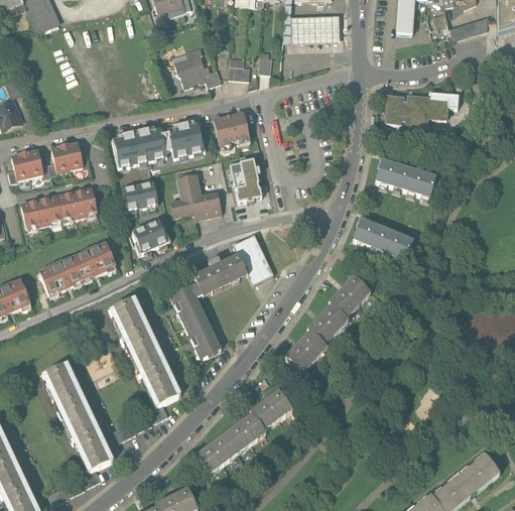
[(0,0),(0,11),(24,2),(23,0),(0,0)]
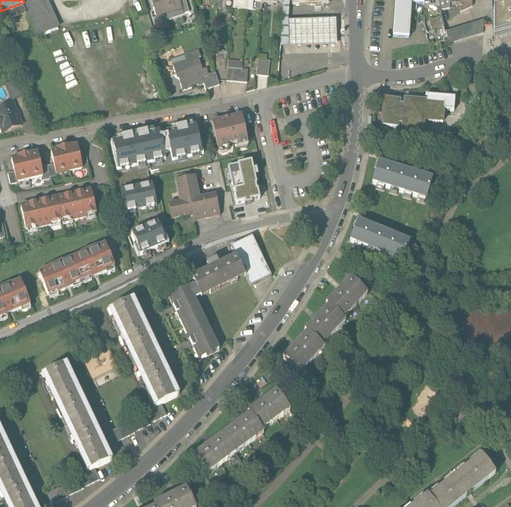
[(23,0),(24,2),(37,32),(56,23),(45,0),(23,0)]
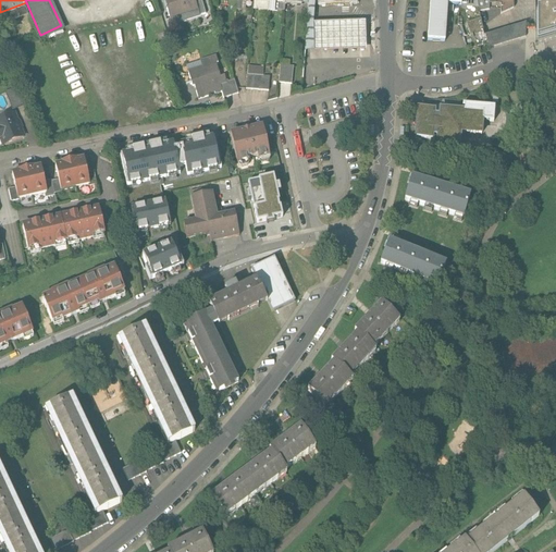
[(168,0),(172,14),(199,5),(197,0),(168,0)]
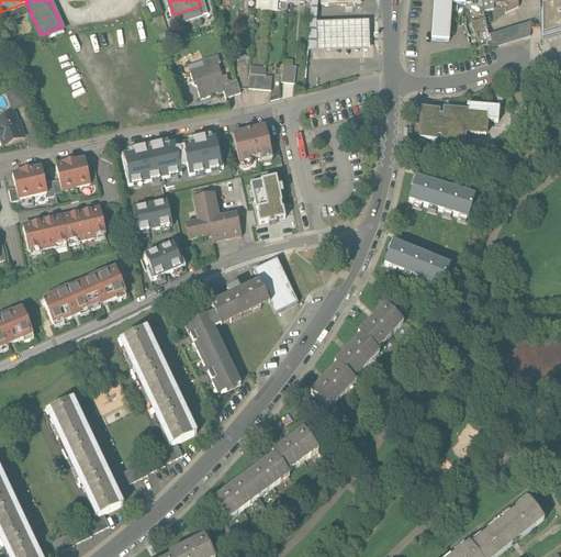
[(199,0),(201,6),(203,11),(209,10),(205,0),(199,0)]
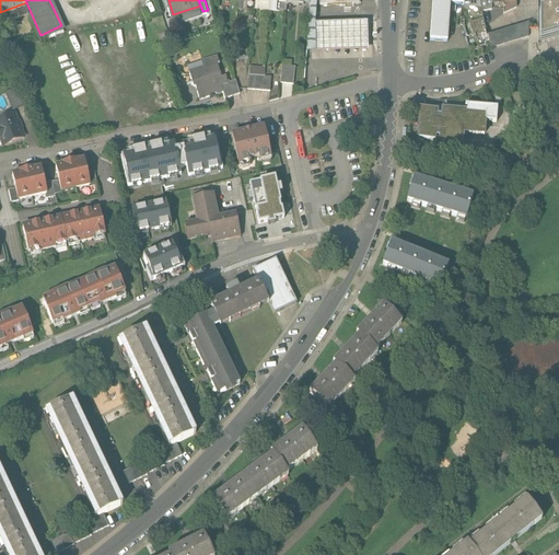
[(341,18),(316,19),(317,0),(311,0),(307,46),(316,47),(342,46),(369,45),(368,18),(341,18)]
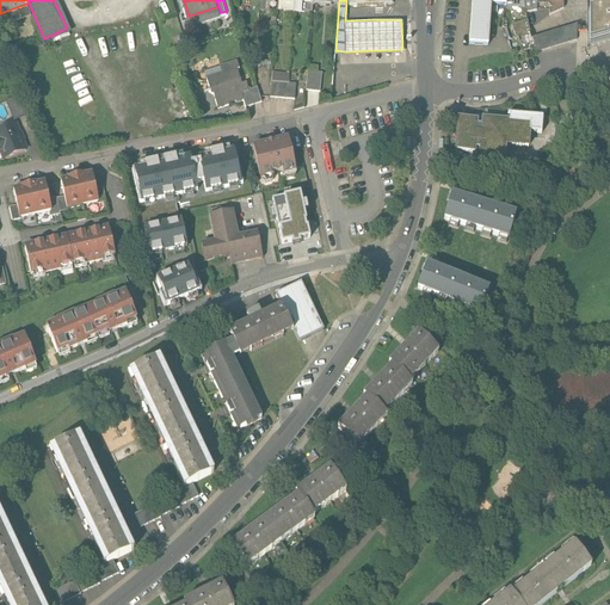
[(473,0),(470,38),(490,39),(492,0),(507,0),(473,0)]
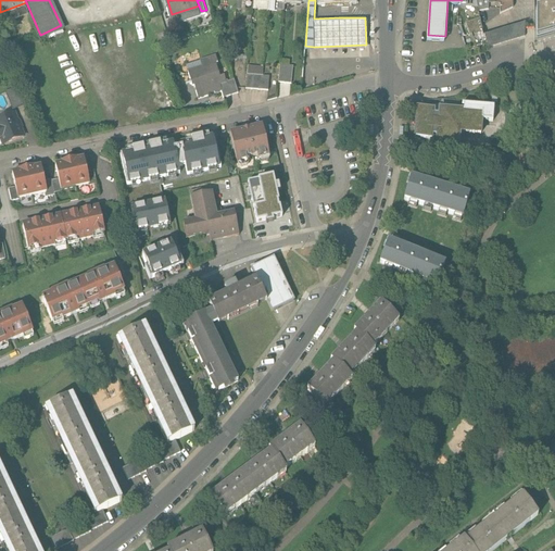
[(545,0),(537,3),(537,35),(554,28),(554,0),(545,0)]
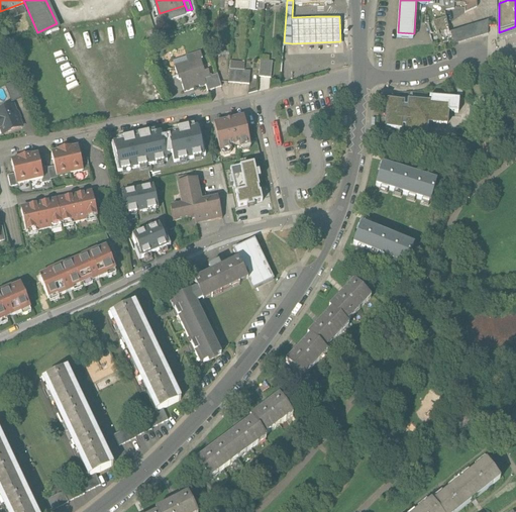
[(187,10),(185,5),(160,13),(162,19),(187,12),(187,10)]
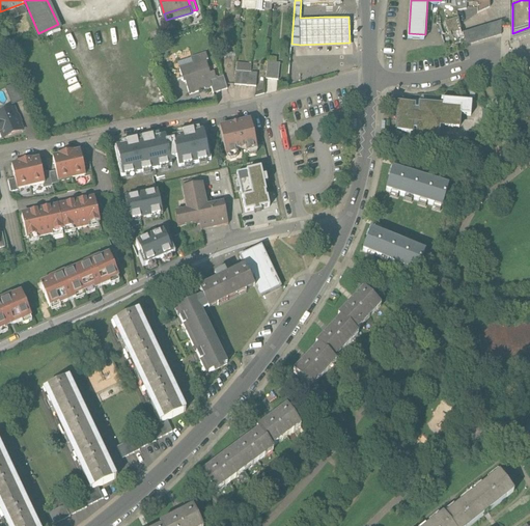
[(459,12),(447,17),(454,39),(466,35),(464,29),(461,20),(459,12)]
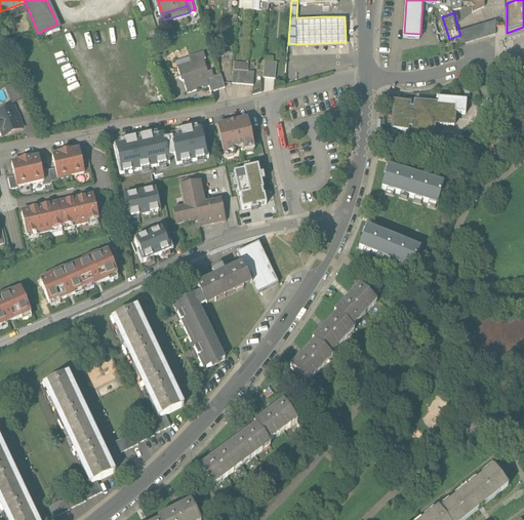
[(496,16),(458,29),(460,35),(462,42),(496,32),(496,16)]
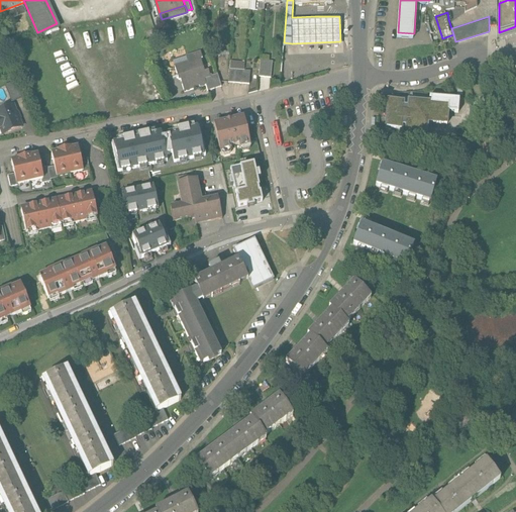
[(203,46),(188,52),(190,58),(177,62),(181,75),(183,75),(186,86),(195,84),(195,83),(208,79),(206,74),(212,72),(211,67),(206,68),(203,54),(205,54),(203,46)]
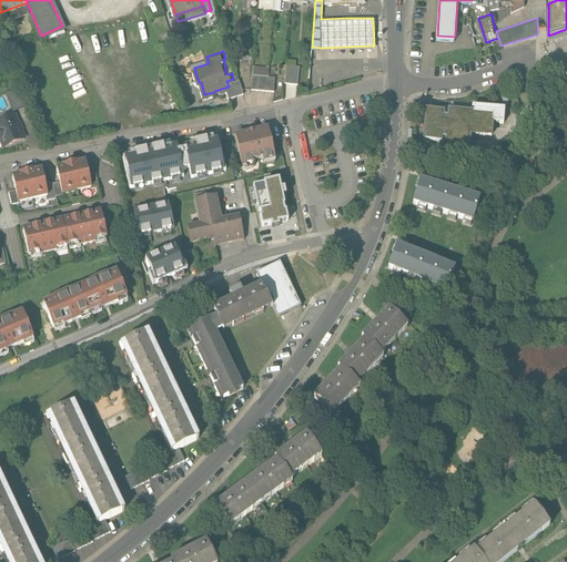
[(300,62),(286,61),(285,79),(299,80),(300,62)]
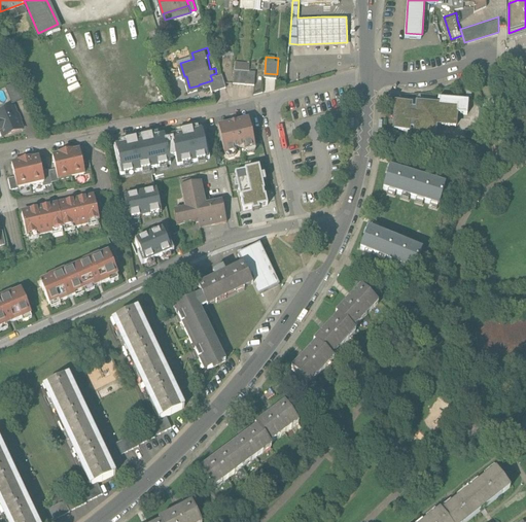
[(251,59),(236,58),(236,66),(232,66),(232,72),(235,72),(235,79),(263,80),(263,72),(256,72),(256,68),(250,68),(251,59)]
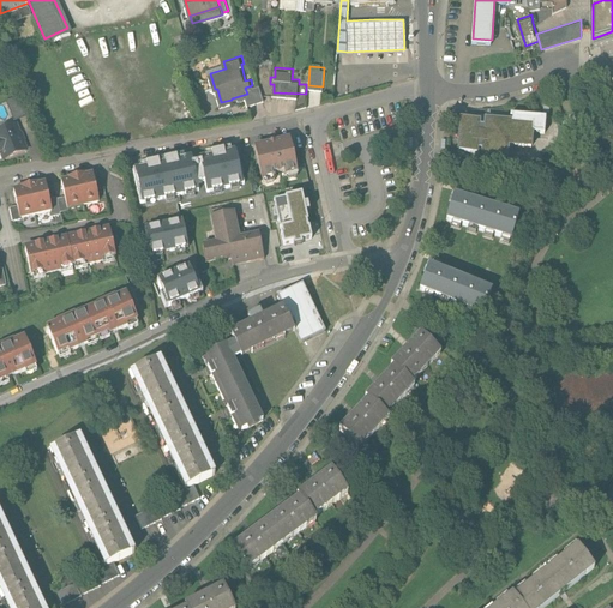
[(6,91),(13,89),(8,76),(2,78),(6,91)]
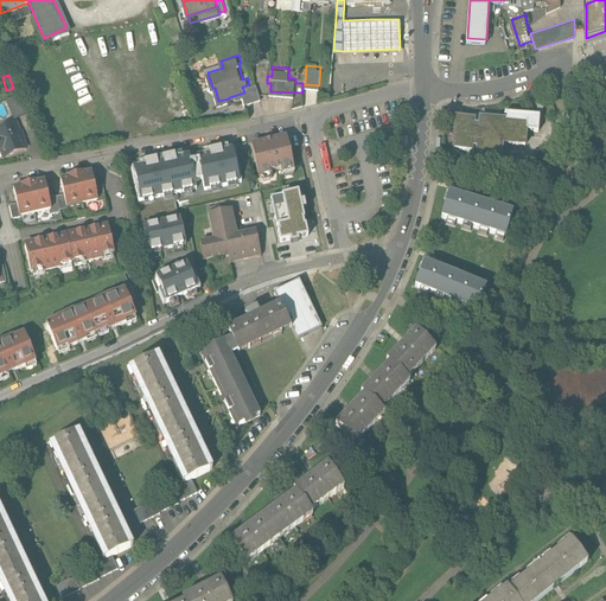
[(259,82),(249,84),(242,87),(244,93),(247,101),(262,96),(259,82)]
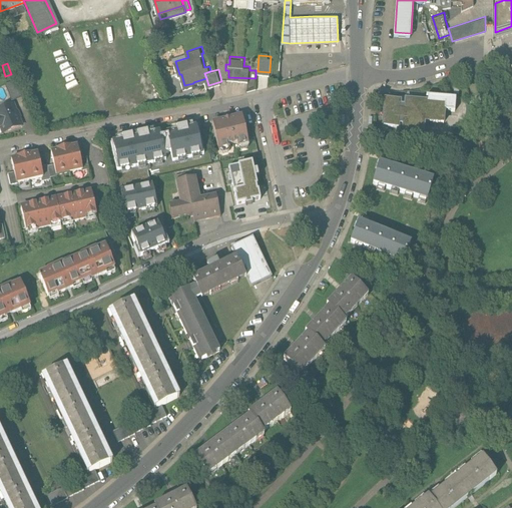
[(17,75),(6,79),(13,96),(23,91),(17,75)]
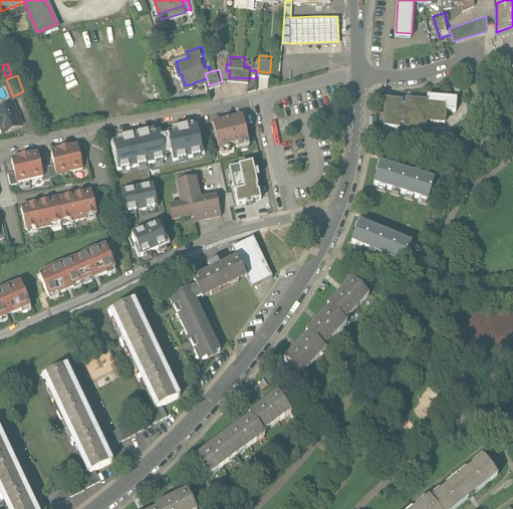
[(402,96),(387,95),(385,121),(399,122),(398,128),(404,129),(404,135),(424,137),(425,116),(445,117),(446,105),(456,106),(457,93),(428,91),(428,92),(430,92),(429,96),(407,94),(407,100),(402,99),(402,96)]
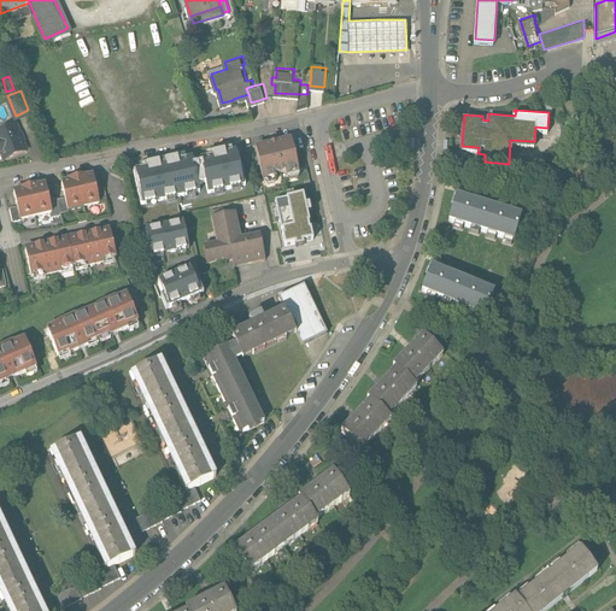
[(27,145),(17,119),(0,125),(0,146),(5,145),(9,153),(27,145)]
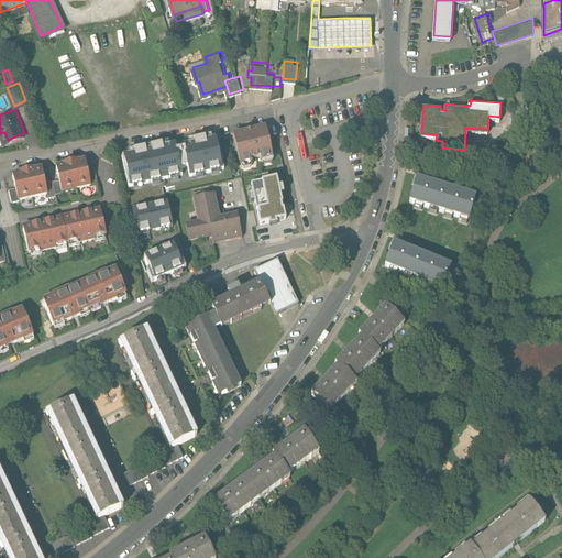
[(274,152),(266,122),(234,129),(241,159),(274,152)]
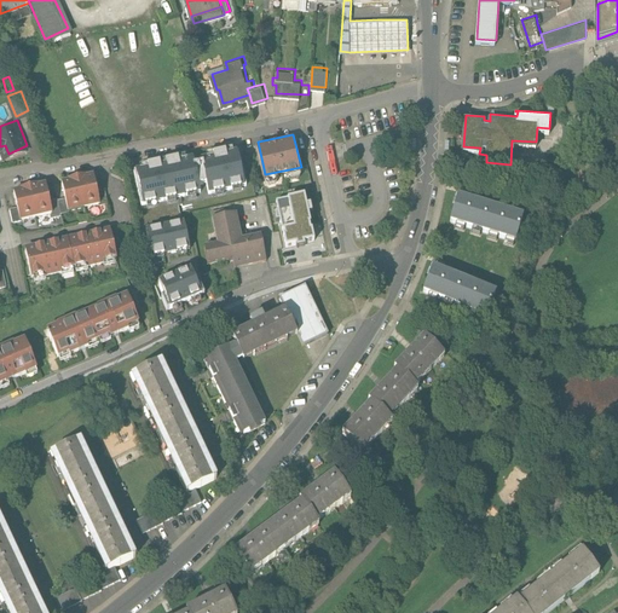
[(149,162),(134,166),(143,200),(201,186),(200,180),(207,178),(209,189),(247,180),(240,145),(227,149),(226,145),(214,148),(214,151),(202,154),(203,158),(195,160),(194,152),(180,156),(179,152),(167,155),(167,158),(161,160),(161,156),(148,160),(149,162)]
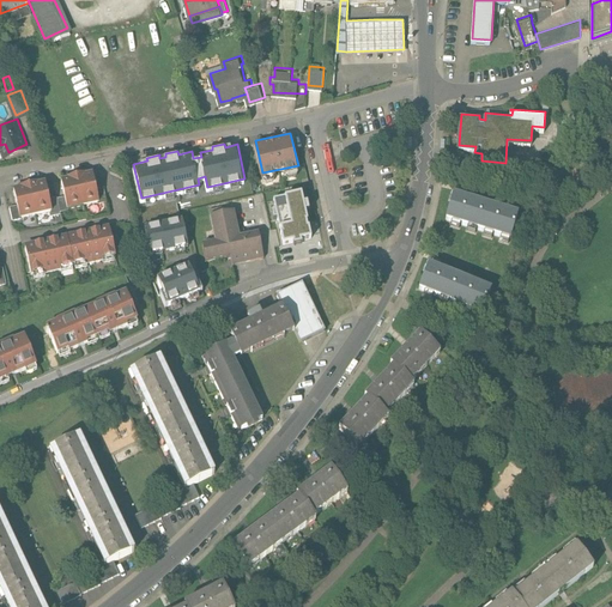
[(85,169),(78,171),(84,200),(100,196),(97,184),(94,169),(85,170),(85,169)]
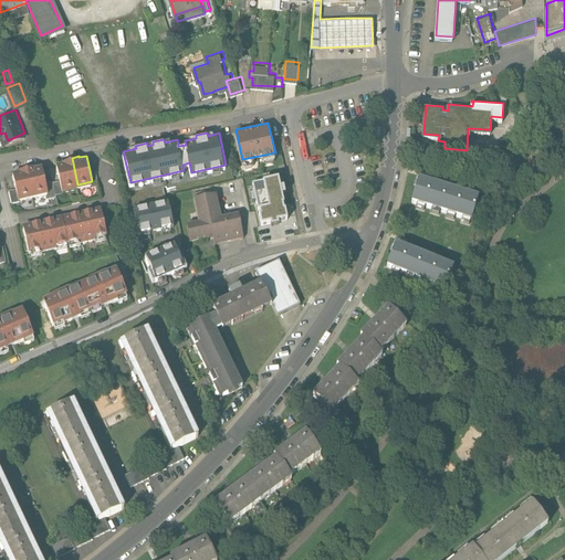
[(63,188),(77,185),(72,158),(64,159),(64,160),(58,161),(60,177),(63,188)]
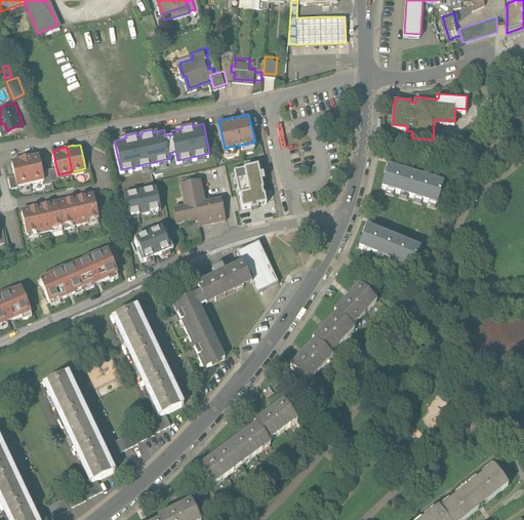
[(33,153),(26,154),(31,180),(44,176),(45,176),(42,165),(39,152),(33,154),(33,153)]
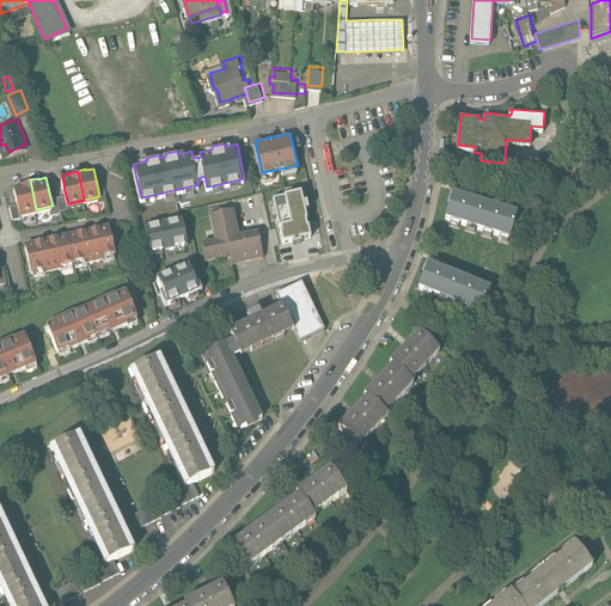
[(22,212),(36,209),(30,179),(23,182),(23,183),(14,184),(18,201),(20,212),(22,212)]
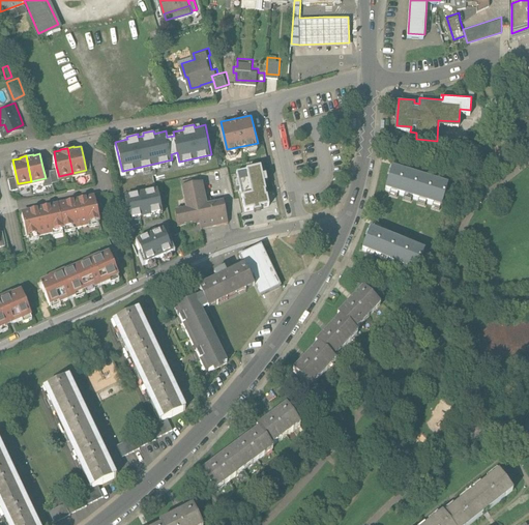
[(84,159),(86,170),(86,171),(93,170),(90,158),(84,159)]
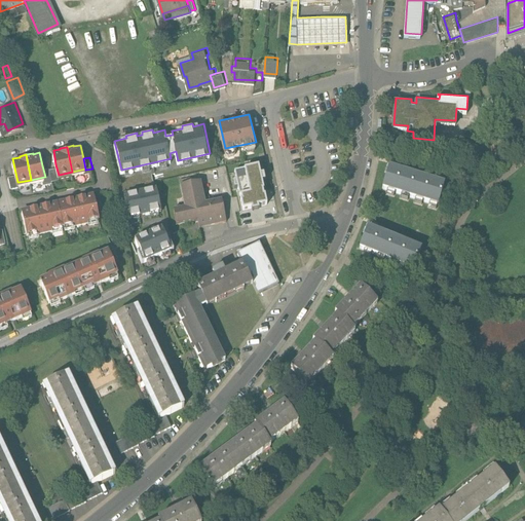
[(259,161),(235,166),(237,175),(234,176),(235,183),(238,182),(240,190),(241,190),(242,194),(241,194),(244,205),(252,202),(253,206),(260,205),(259,201),(267,199),(265,190),(264,190),(263,185),(264,185),(263,177),(266,176),(264,169),(261,170),(259,161)]
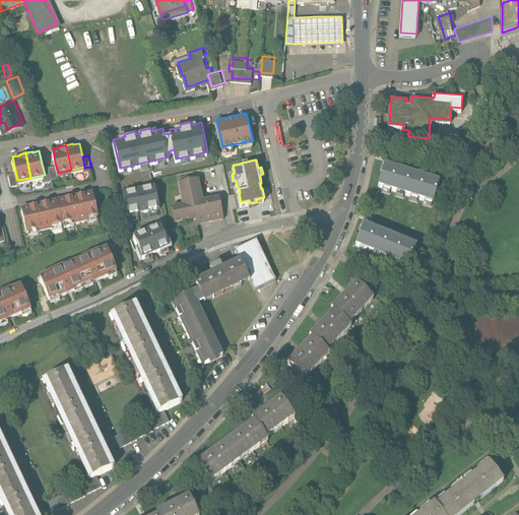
[(397,165),(385,161),(379,181),(433,197),(438,181),(396,169),(397,165)]
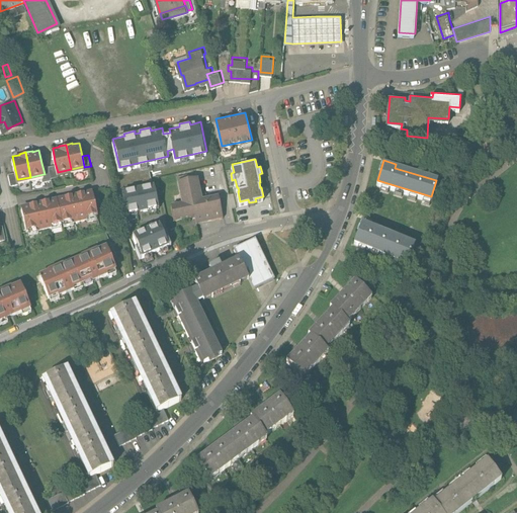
[(45,178),(52,176),(51,174),(49,163),(49,162),(41,163),(45,174),(44,174),(45,178)]
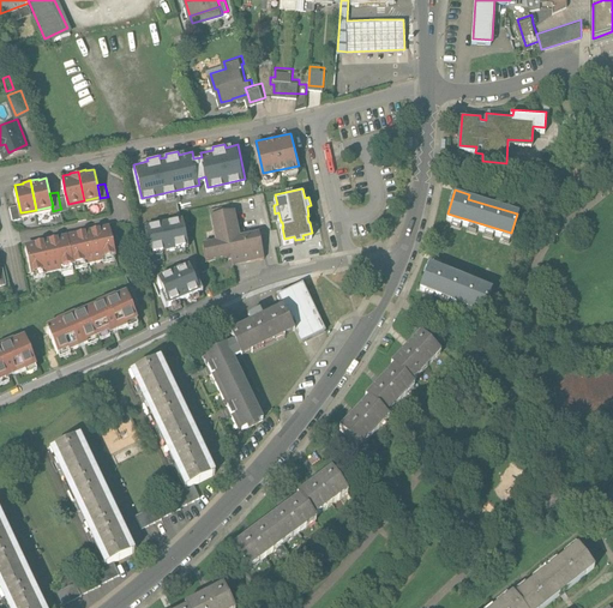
[(65,192),(58,193),(60,206),(68,205),(68,204),(65,192)]
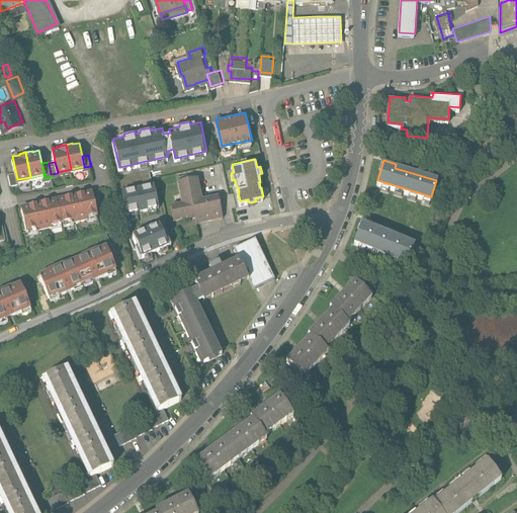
[(11,182),(18,180),(18,179),(17,179),(15,170),(8,171),(11,182)]
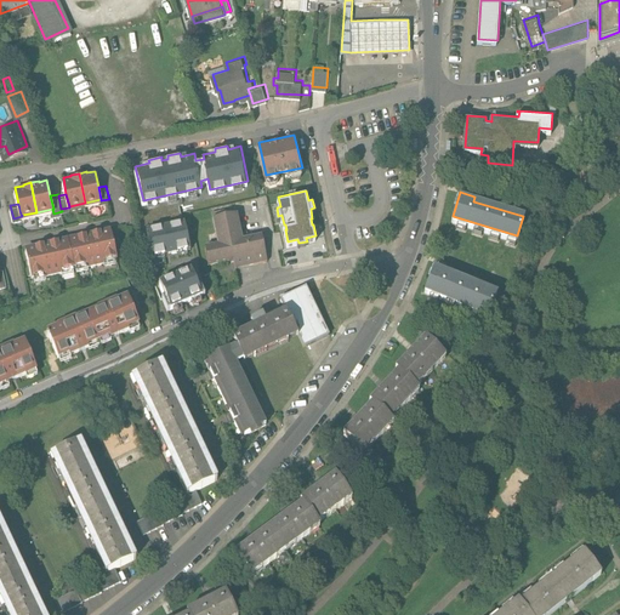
[(235,262),(268,255),(262,229),(243,234),(240,221),(237,222),(234,210),(238,210),(238,209),(237,204),(220,208),(221,212),(214,214),(216,227),(219,227),(221,239),(205,241),(209,260),(234,254),(235,262)]
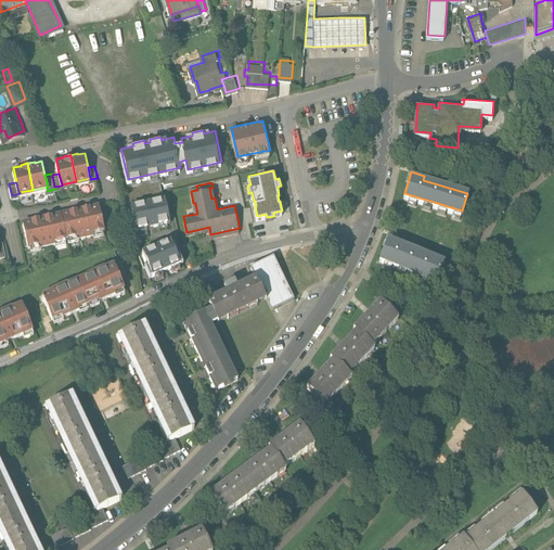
[(166,194),(131,202),(137,226),(170,218),(166,194)]
